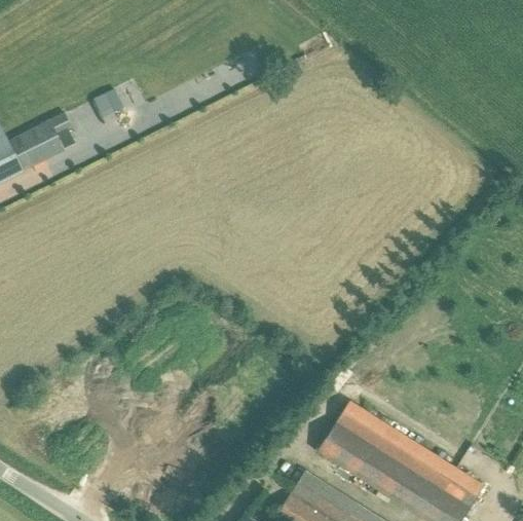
[(95,113),(110,106),(102,88),(86,96),(95,113)]
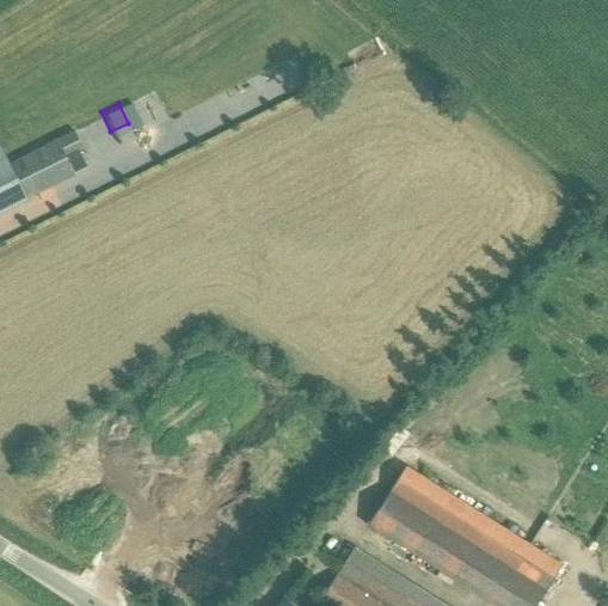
[(208,111),(178,127),(184,140),(215,124),(208,111)]
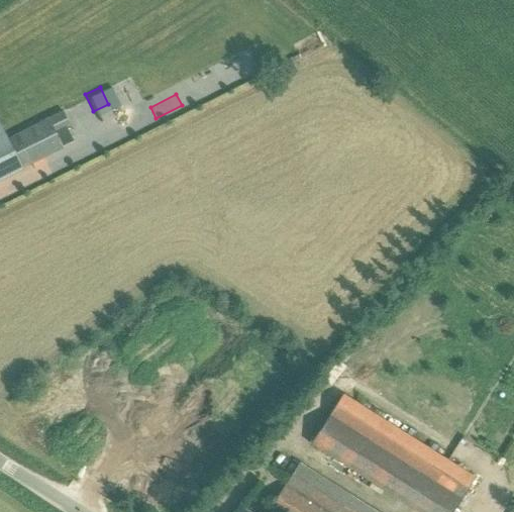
[(0,109),(0,177),(26,164),(25,163),(77,137),(70,122),(75,120),(70,109),(13,136),(0,109)]
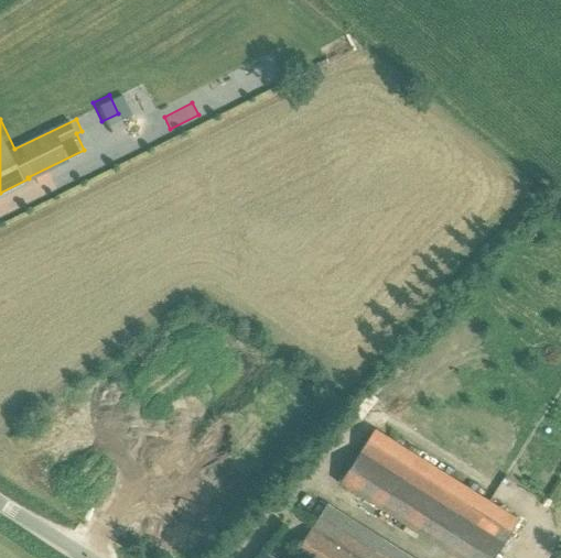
[(376,429),(342,481),(462,557),(495,557),(519,521),(376,429)]
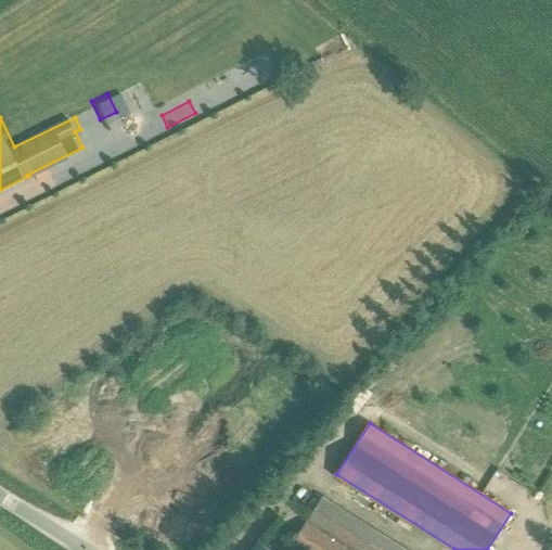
[(413,549),(325,493),(292,548),(295,549),(413,549)]
